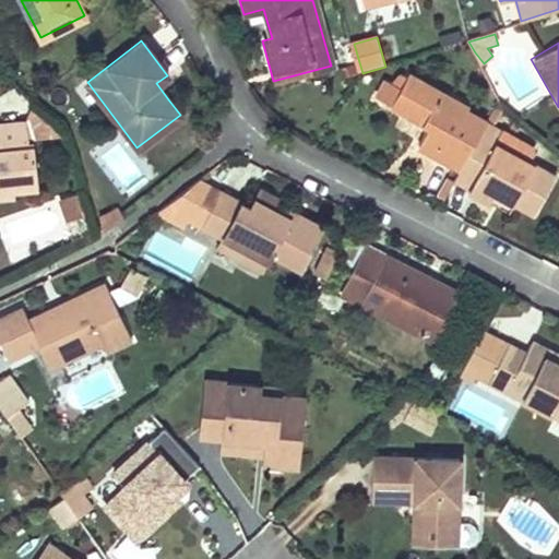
[(341,96),(357,72),(355,67),(335,72),(341,96)]
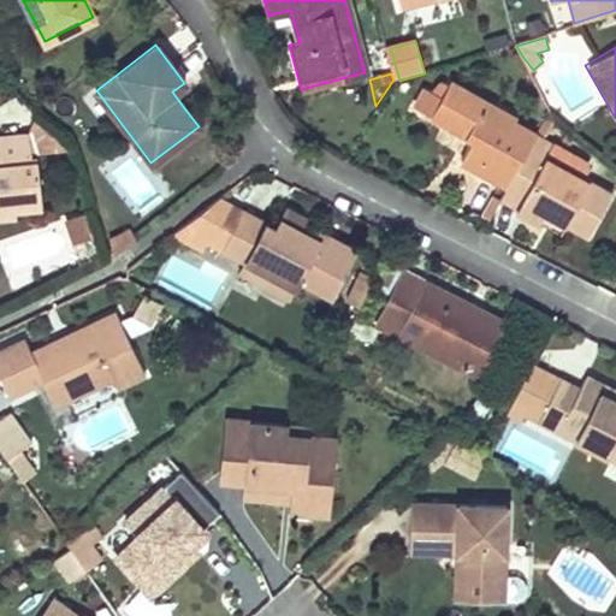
[(505,184),(534,132),(511,122),(514,117),(449,80),(440,98),(422,88),(413,106),(430,114),(472,138),(460,159),(483,171),(505,184)]
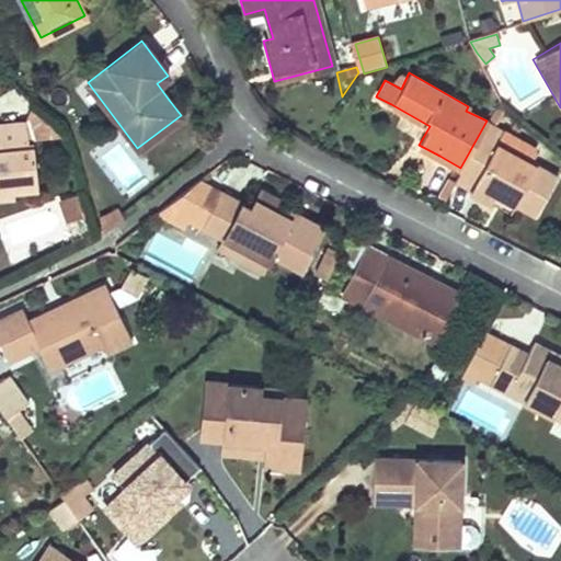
[(418,140),(424,127),(402,115),(396,127),(418,140)]
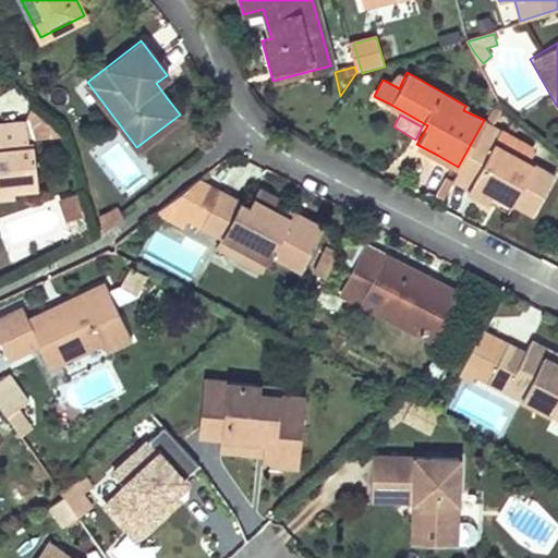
[(484,120),(458,167),(452,179),(468,187),(472,179),(504,196),(532,211),(553,174),(494,142),(500,130),(484,120)]
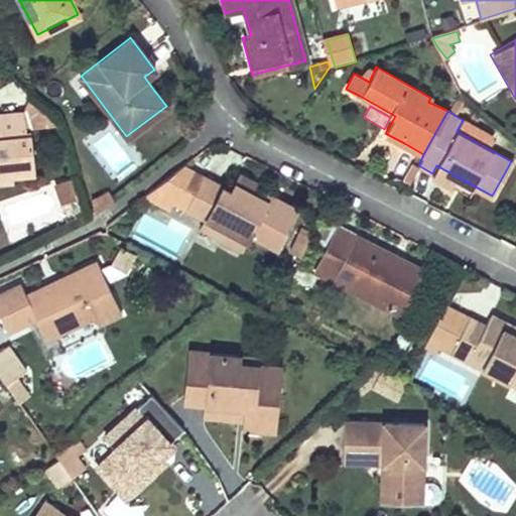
[(19,113),(0,114),(0,181),(13,181),(12,173),(30,172),(28,130),(21,130),(19,113)]
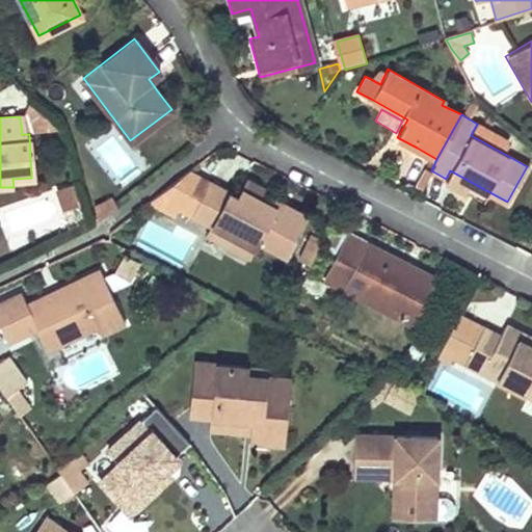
[(480,187),(450,170),(446,179),(476,194),(480,187)]
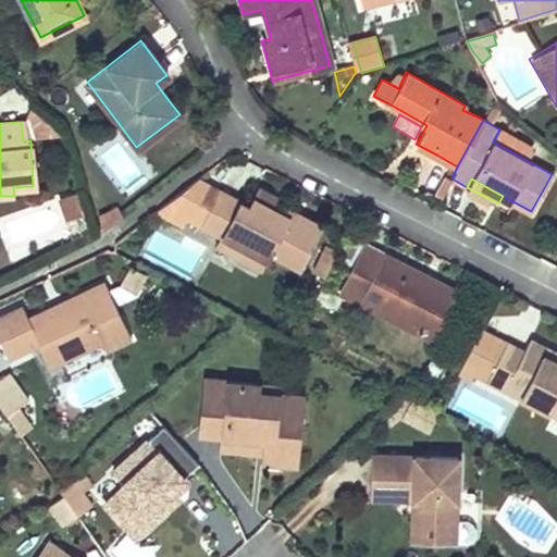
[(318,225),(285,208),(282,214),(269,208),(272,201),(274,197),(259,189),(248,208),(220,193),(194,180),(153,211),(176,223),(181,215),(202,226),(222,236),(265,259),(269,252),(298,268),(305,255),(312,240),(310,239),(318,225)]
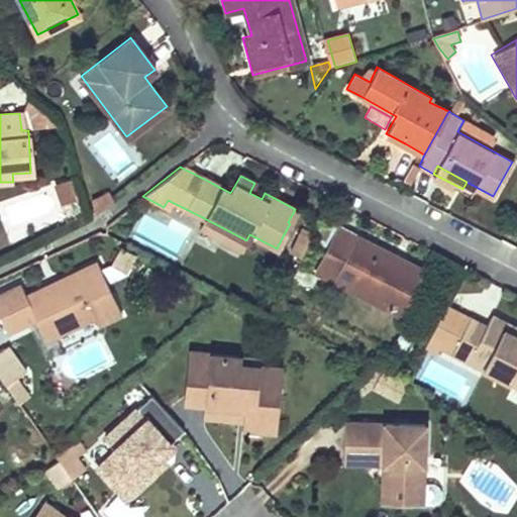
[(70,181),(55,188),(64,207),(78,201),(70,181)]
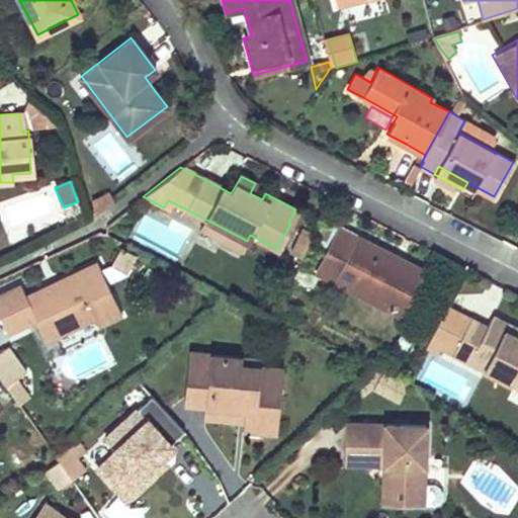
[(265,193),(253,187),(250,193),(262,199),(265,193)]
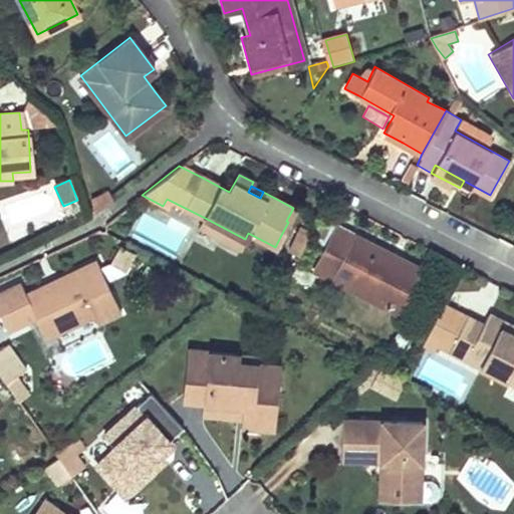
[(86,201),(90,214),(108,200),(104,191),(86,201)]
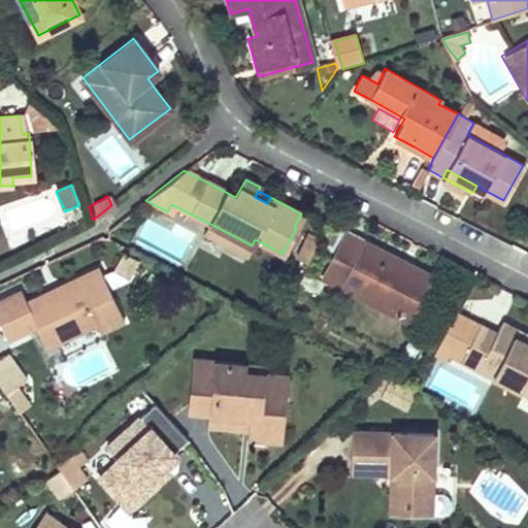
[(252,245),(210,224),(205,234),(246,255),(252,245)]
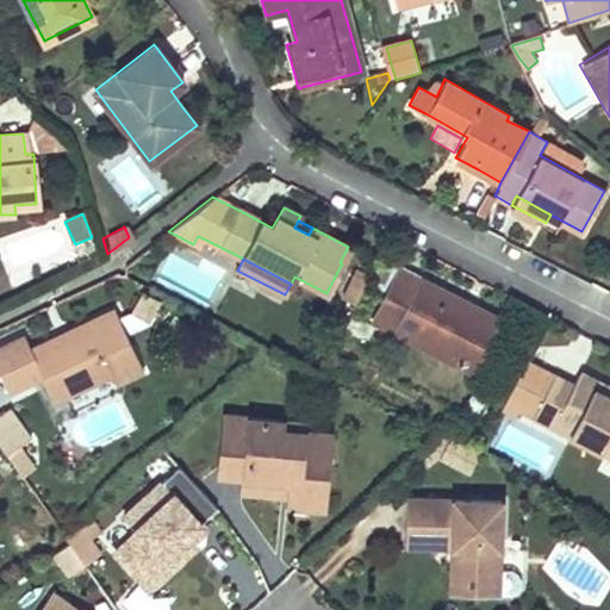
[(470,371),(483,346),(496,319),(399,269),(373,321),(470,371)]
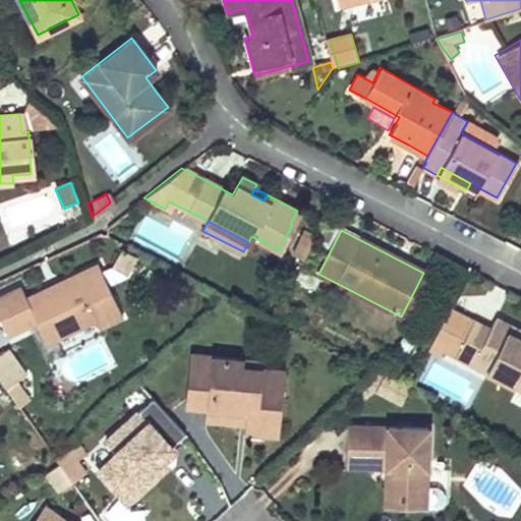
[(140,257),(124,249),(115,267),(130,276),(140,257)]
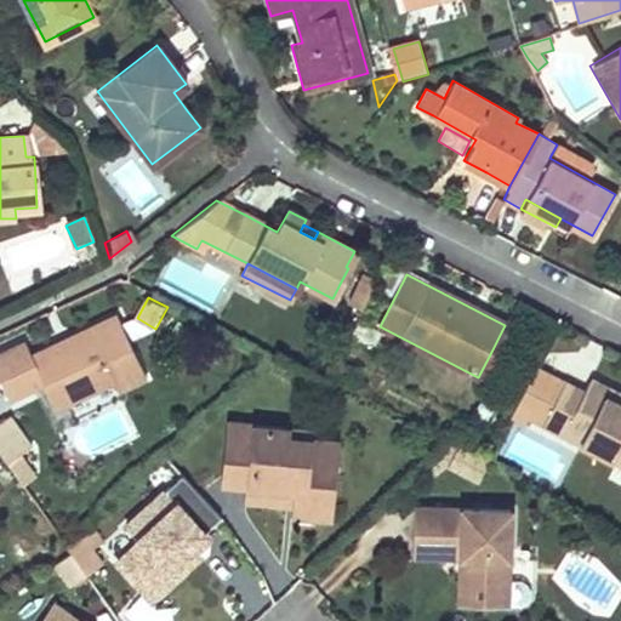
[(146,377),(117,314),(33,355),(27,342),(0,355),(0,377),(11,402),(45,383),(56,379),(67,402),(113,380),(118,391),(146,377)]
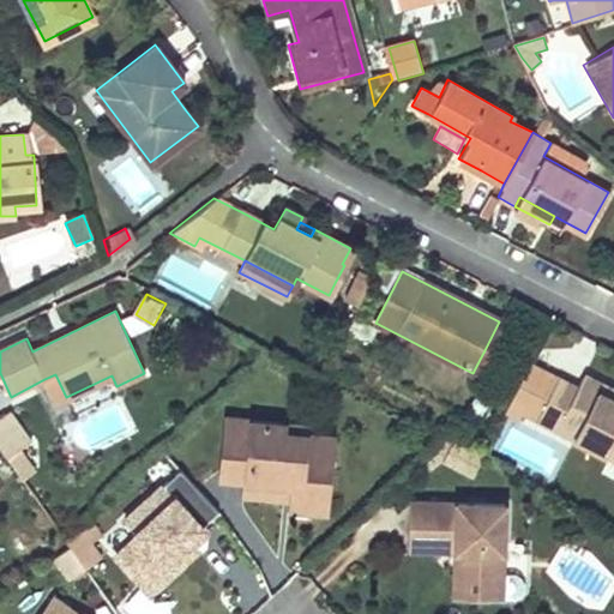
[(537,417),(558,380),(534,367),(515,405),(537,417)]
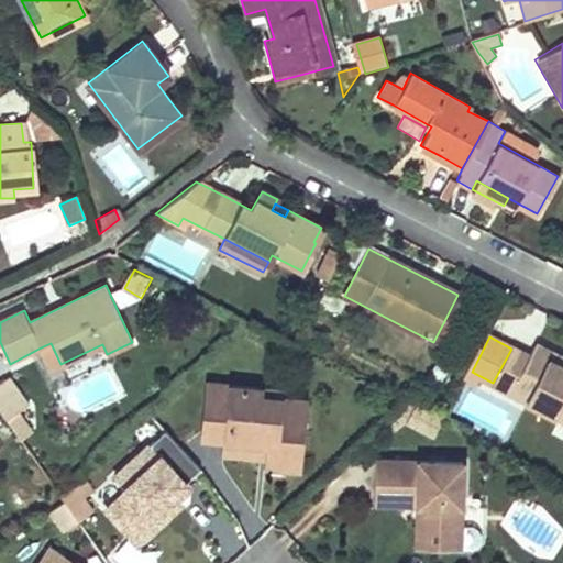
[(61,364),(51,343),(41,348),(50,368),(61,364)]
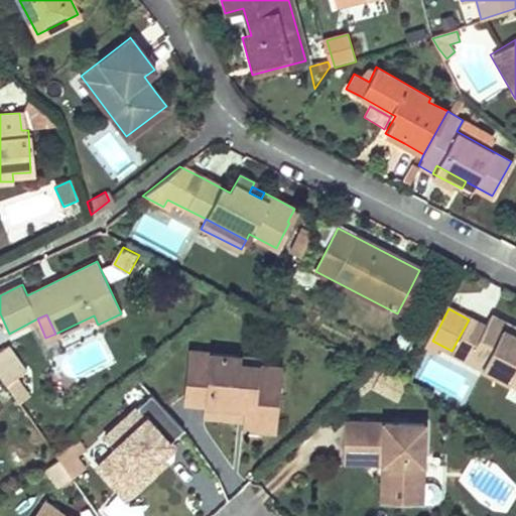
[(515,331),(489,316),(484,327),(469,319),(452,351),(515,384),(515,331)]
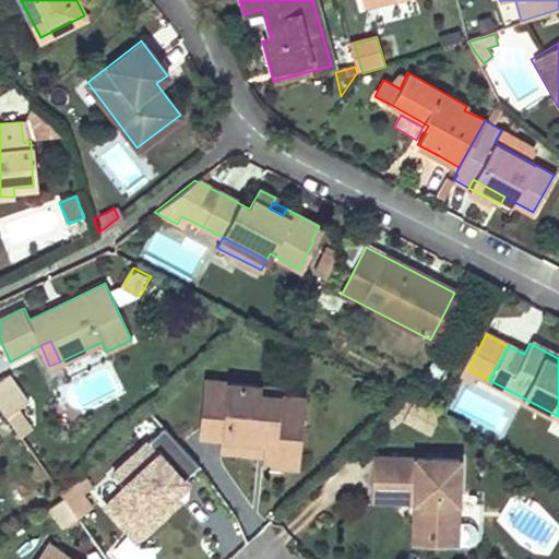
[(254,384),(204,379),(200,423),(222,425),(222,435),(264,440),(262,454),(262,461),(293,463),(299,397),(275,395),(254,393),(254,384)]
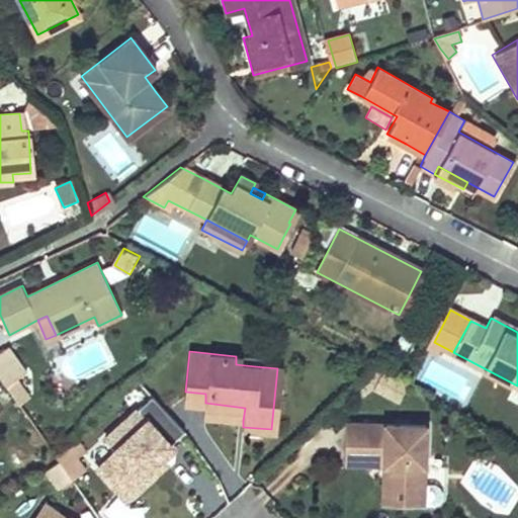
[(256,358),(236,356),(236,364),(255,366),(256,358)]
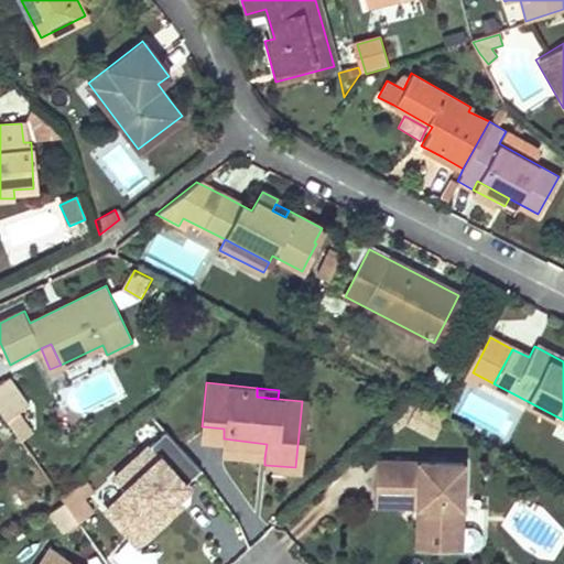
[(433,435),(442,419),(414,404),(405,422),(433,435)]
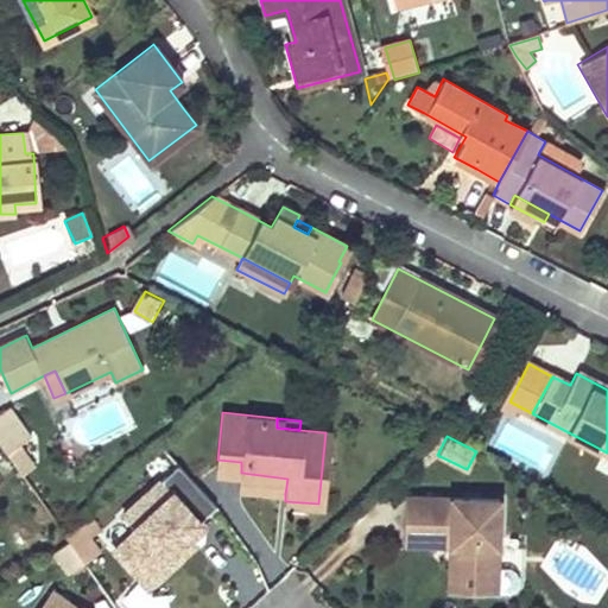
[(33,457),(25,447),(10,457),(18,469),(33,457)]
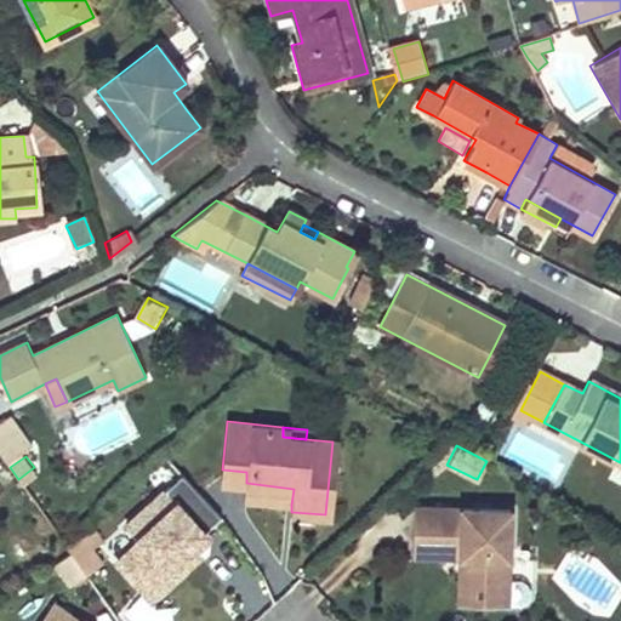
[(41,478),(34,467),(18,479),(26,490),(41,478)]
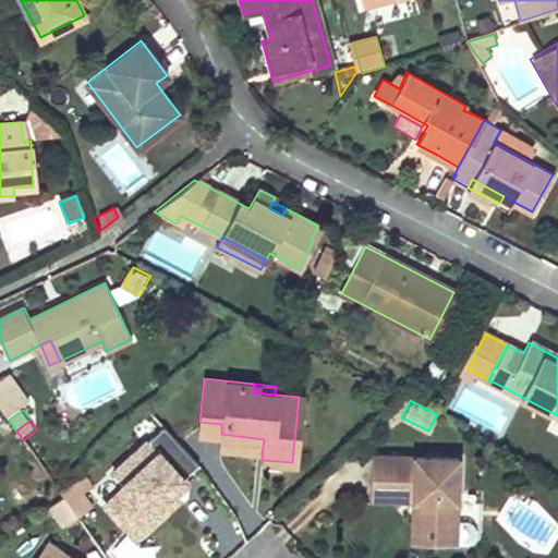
[(221,424),(199,422),(198,433),(221,434),(221,424)]
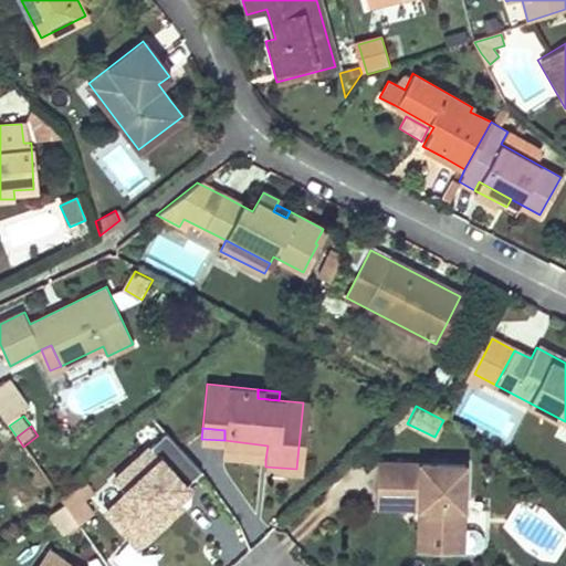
[(202,473),(168,438),(153,453),(150,451),(115,484),(126,494),(107,513),(142,549),(182,511),(179,506),(192,493),(187,488),(202,473)]
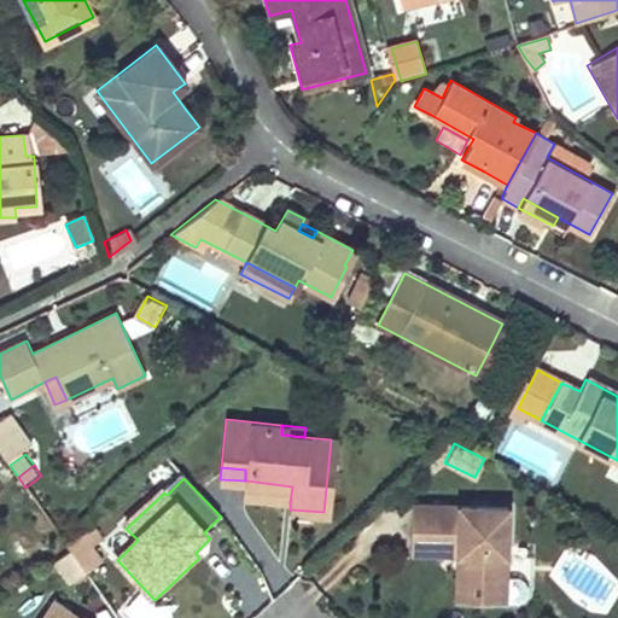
[(292,487),(245,481),(244,497),(290,502),(292,487)]
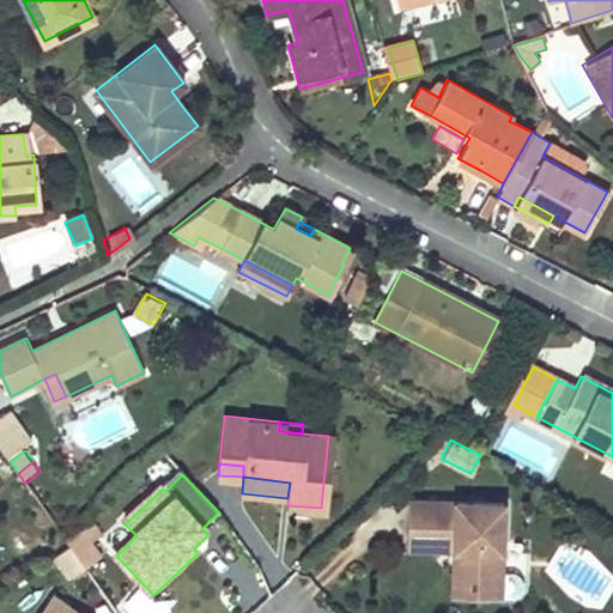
[(501,502),(407,499),(407,536),(451,539),(451,547),(463,548),(463,594),(490,594),(489,572),(499,574),(501,502)]
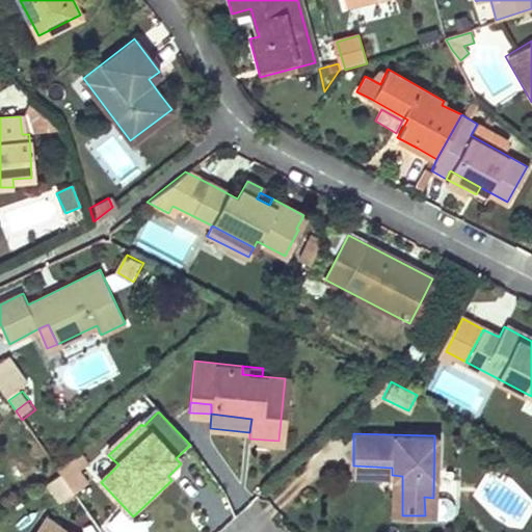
[(85,466),(73,450),(54,468),(57,472),(72,491),(84,483),(76,472),(85,466)]
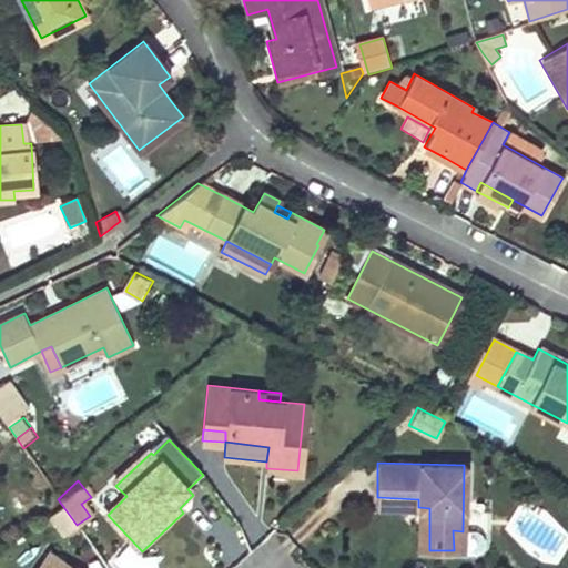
[(418,507),(418,499),(377,497),(377,507),(418,507)]
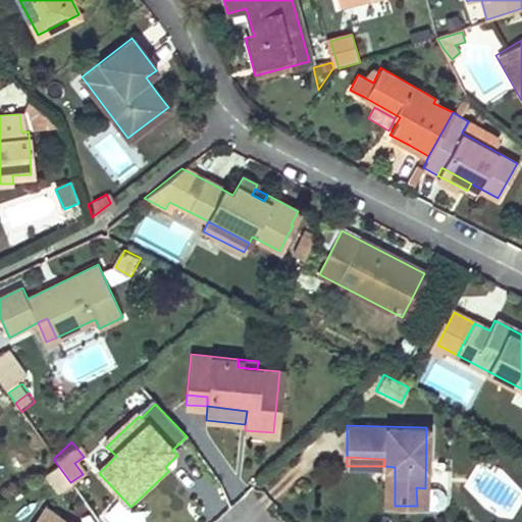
[(42,474),(56,493),(70,482),(56,463),(42,474)]
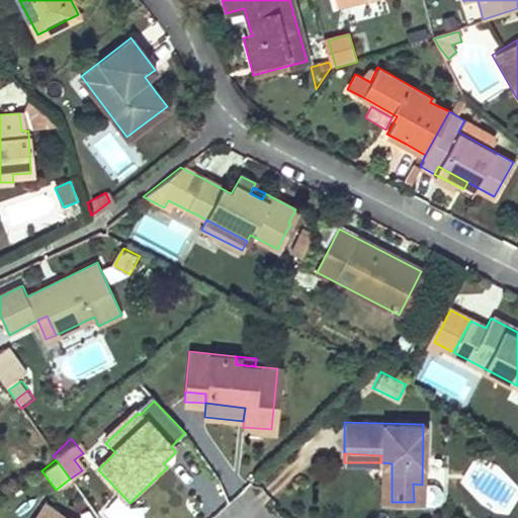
[(392,502),(392,463),(381,462),(381,502),(392,502)]
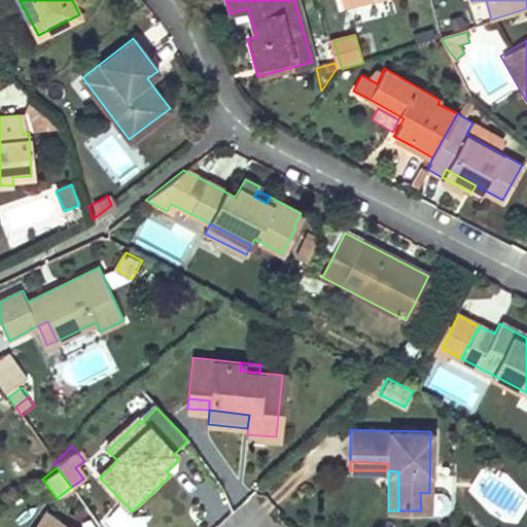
[(429,511),(429,493),(420,492),(421,511),(429,511)]
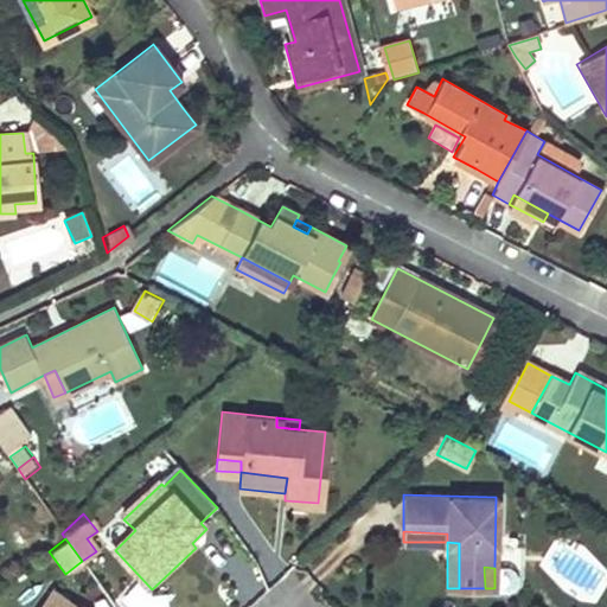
[(77,606),(55,590),(44,606),(77,606)]
